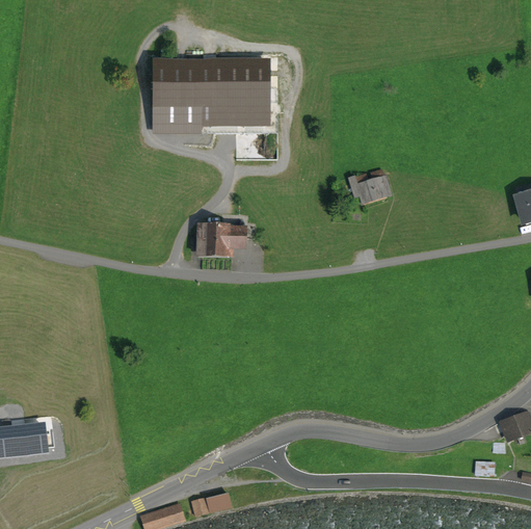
[(218,56),(151,57),(152,109),(167,109),(167,117),(193,116),(193,108),(219,108),(218,56)]
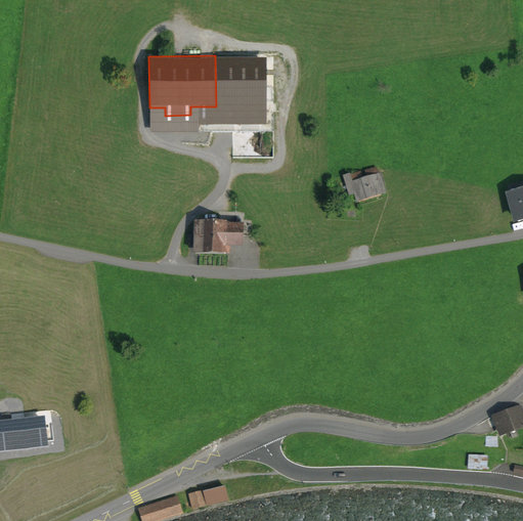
[(225,84),(225,91),(245,93),(246,86),(225,84)]
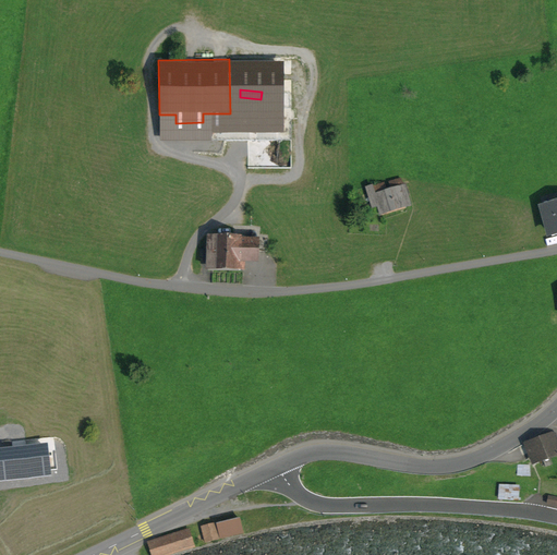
[(373,184),(365,188),(376,218),(409,205),(401,183),(376,193),(373,184)]
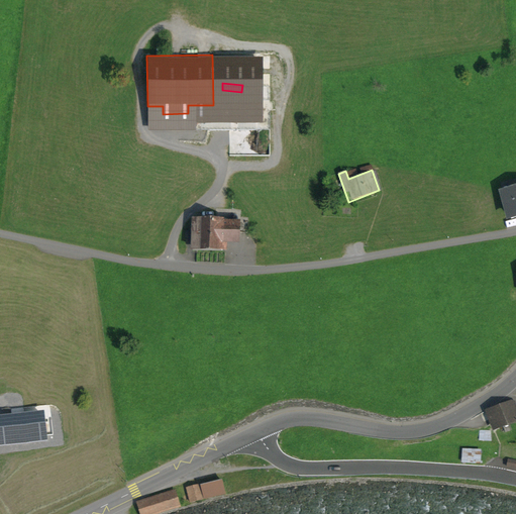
[(515,187),(501,191),(508,220),(515,217),(515,187)]
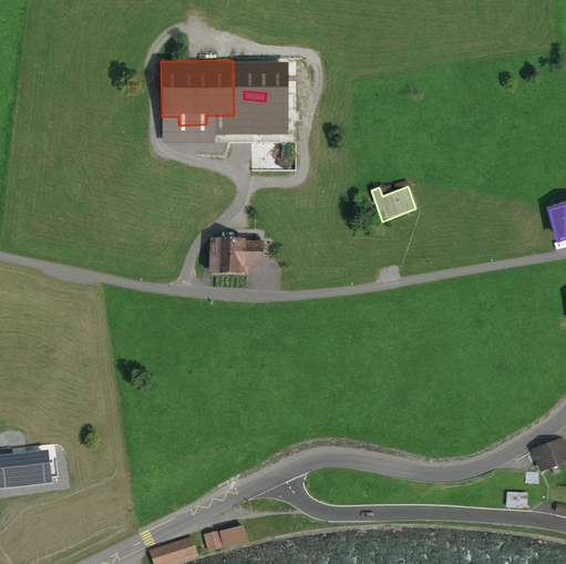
[(261,241),(209,242),(211,279),(244,278),(244,266),(263,266),(261,241)]
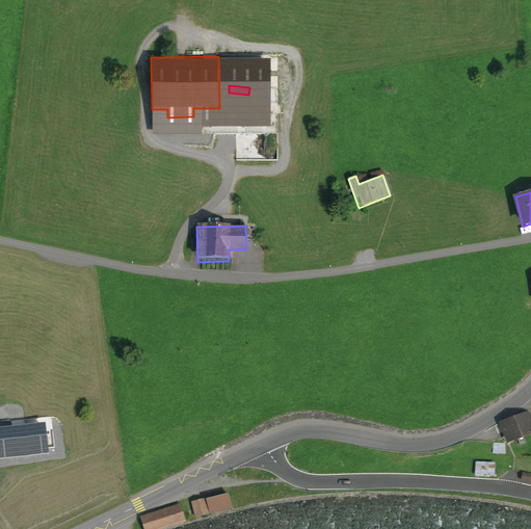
[(510,416),(501,419),(508,439),(530,428),(530,423),(526,411),(510,417),(510,416)]
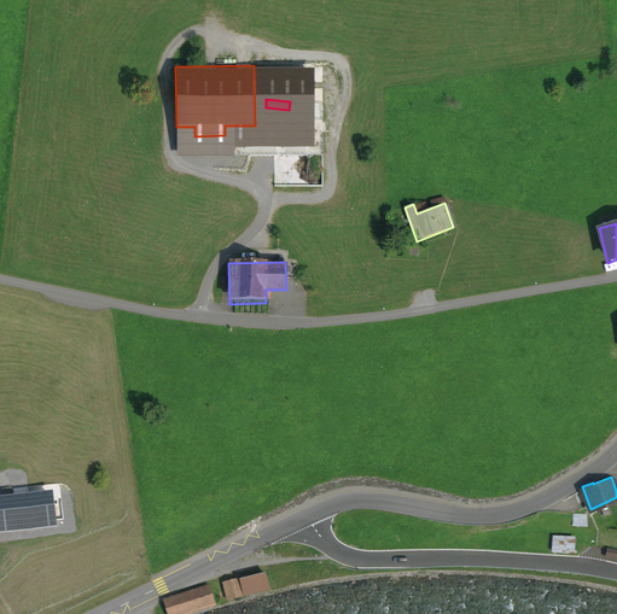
[(54,514),(1,520),(5,555),(58,549),(54,514)]
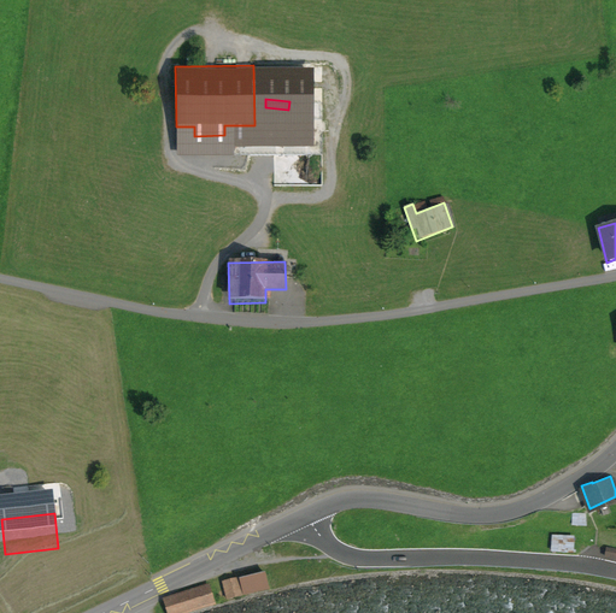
[(550,555),(574,555),(574,535),(551,535),(550,555)]
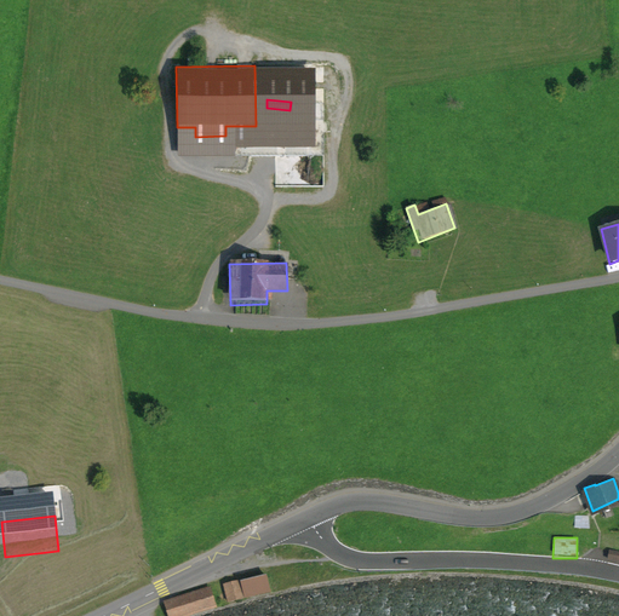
[(607,556),(618,557),(618,548),(608,547),(607,556)]
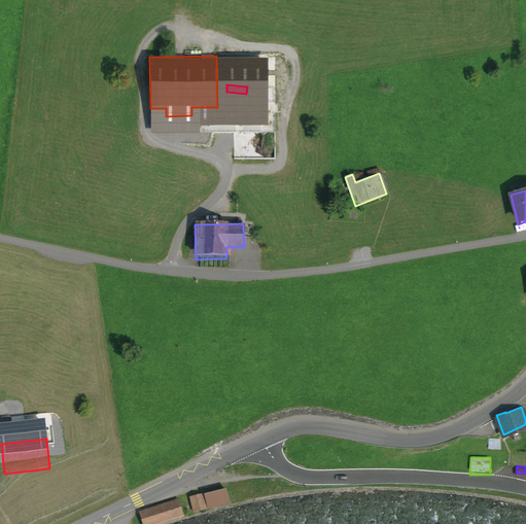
[(228,487),(194,495),(197,510),(232,501),(228,487)]
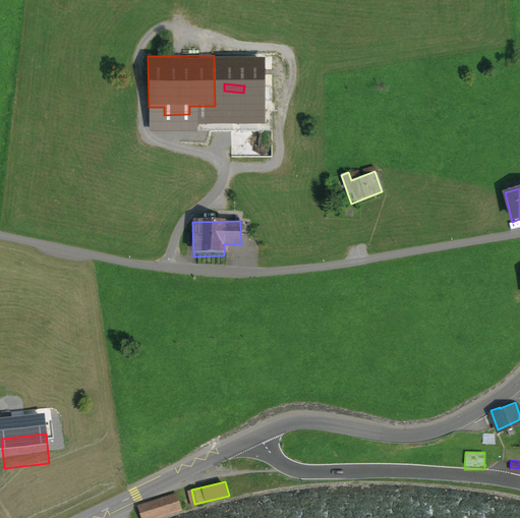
[(179,493),(140,504),(143,517),(154,517),(184,510),(179,493)]
